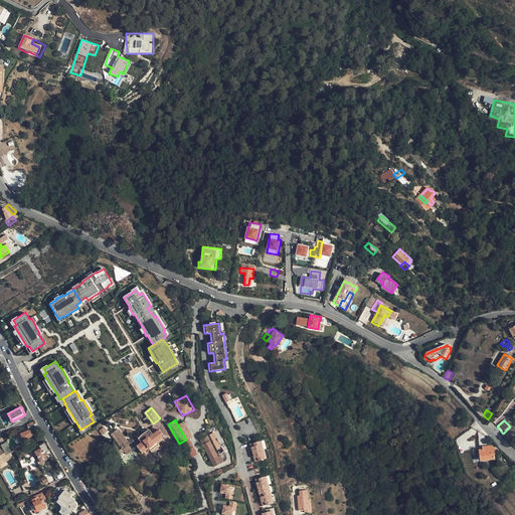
[(183,423),(178,425),(186,440),(191,437),(183,423)]
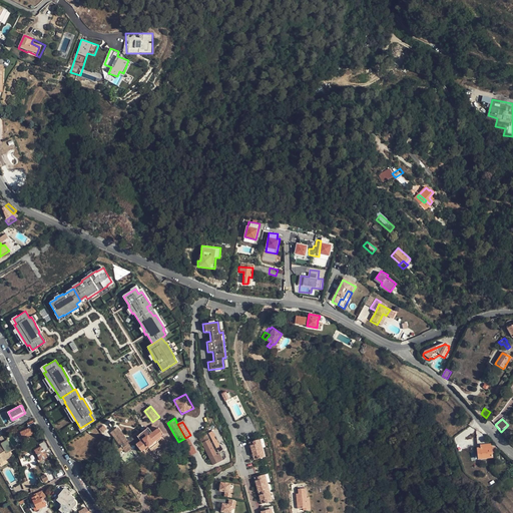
[(35,434),(32,428),(35,427),(34,423),(27,425),(29,429),(20,432),(23,439),(35,434)]
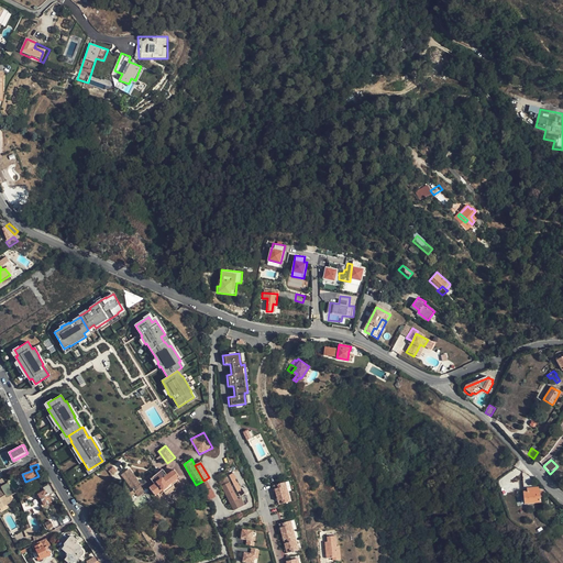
[(134,493),(135,492),(141,487),(142,487),(129,468),(121,474),(134,493)]
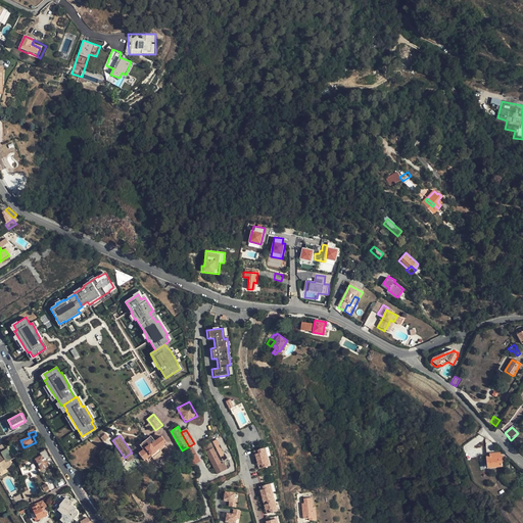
[(160,448),(168,443),(161,436),(155,441),(151,436),(140,444),(144,449),(139,454),(144,461),(152,456),(153,458),(161,450),(160,448)]
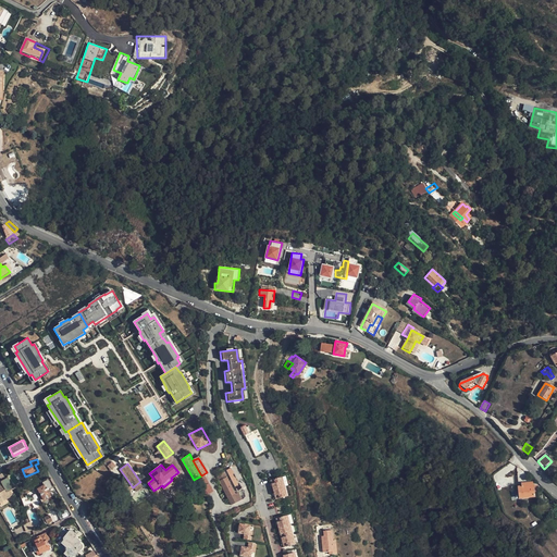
[(248,485),(237,465),(226,470),(236,491),(248,485)]
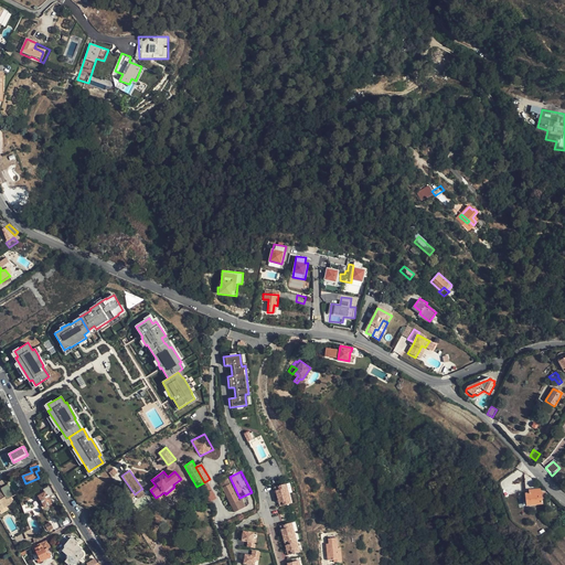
[(245,507),(242,500),(238,501),(227,479),(220,482),(234,512),(245,507)]
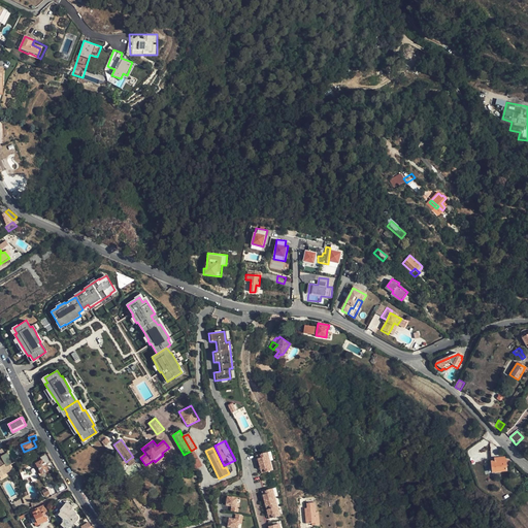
[(194,450),(185,455),(195,472),(203,467),(194,450)]
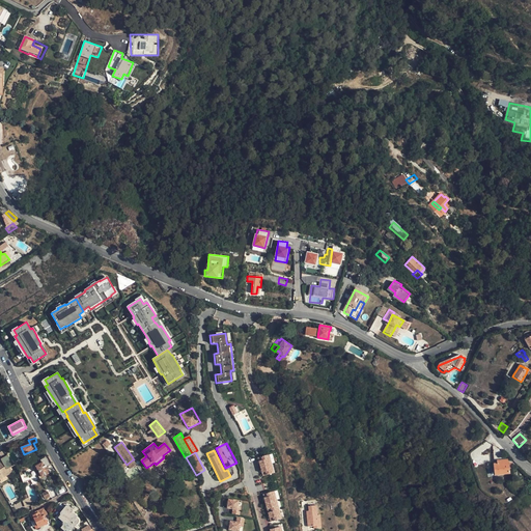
[(48,471),(44,464),(49,462),(45,454),(39,457),(42,460),(36,464),(42,474),(48,471)]
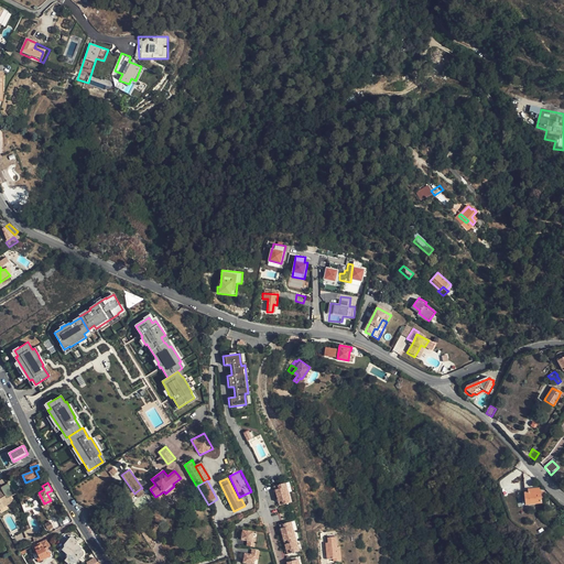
[(286,488),(285,483),(275,486),(278,496),(290,492),(289,487),(286,488)]
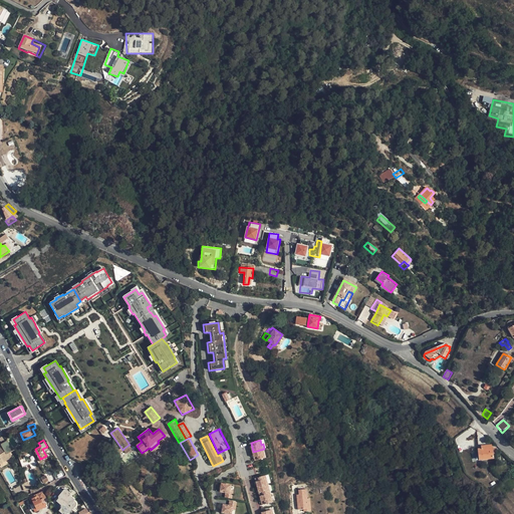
[(12,452),(16,450),(9,442),(5,444),(4,443),(0,445),(0,451),(1,455),(4,462),(14,456),(12,452)]
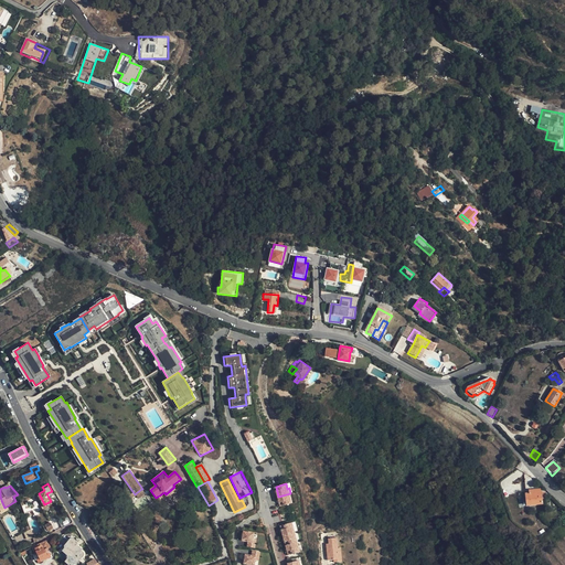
[(291,498),(290,493),(278,497),(281,507),(291,503),(289,499),(291,498)]
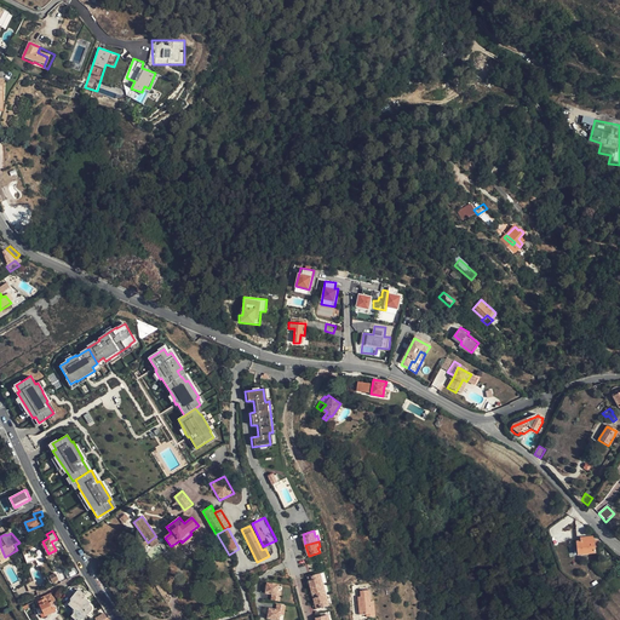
[(595,554),(593,541),(577,544),(578,556),(595,554)]
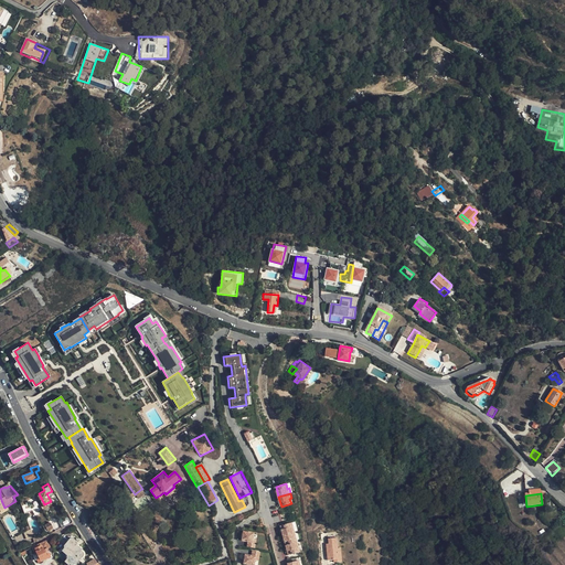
[(72,521),(68,514),(59,520),(62,528),(72,521)]
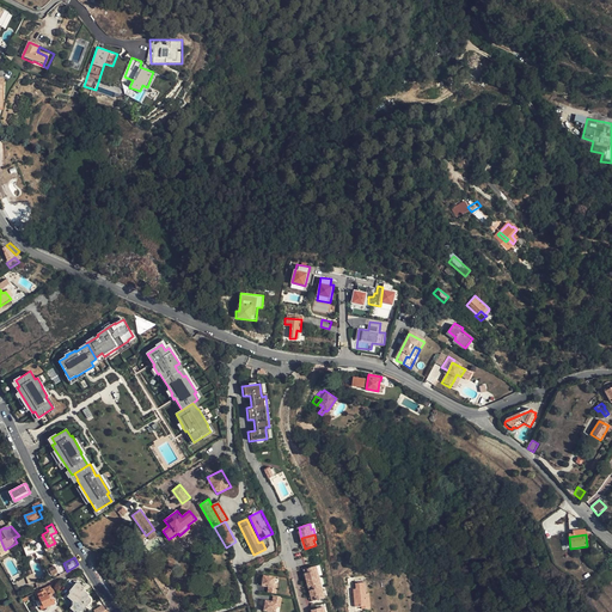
[(60,569),(56,563),(48,568),(51,574),(60,569)]
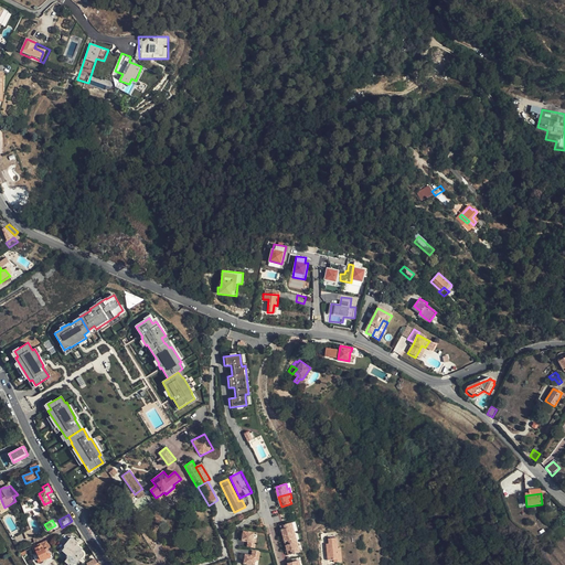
[(291,528),(290,523),(280,525),(284,535),(295,532),(294,528),(291,528)]
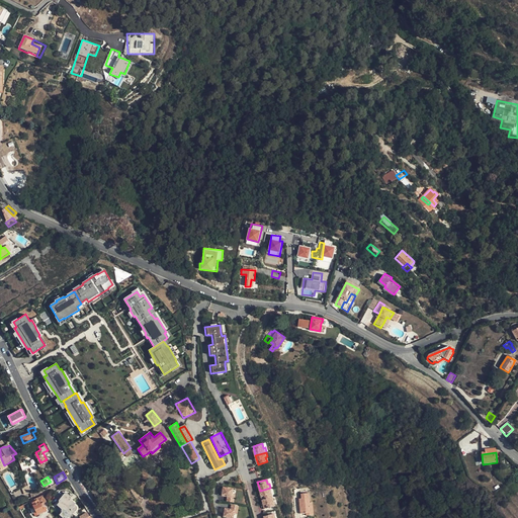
[(24,496),(31,493),(28,486),(21,488),(24,496)]
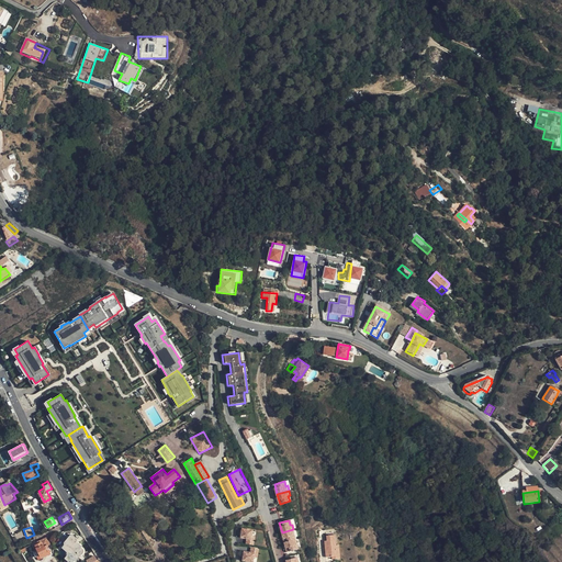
[(256,530),(245,528),(243,538),(249,539),(254,540),(256,530)]
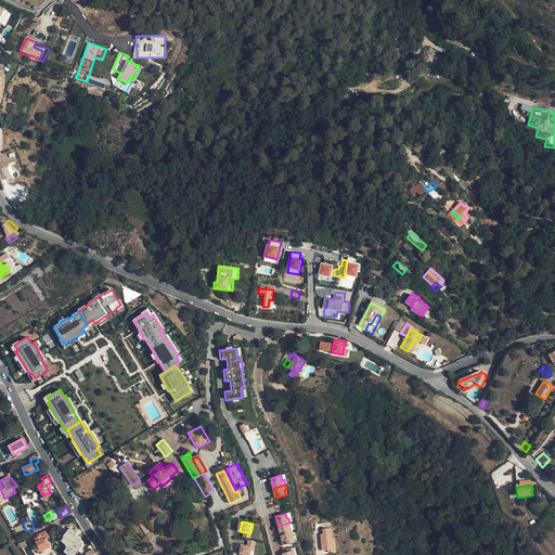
[(291,528),(289,523),(279,526),(281,536),(291,533),(289,528),(291,528)]
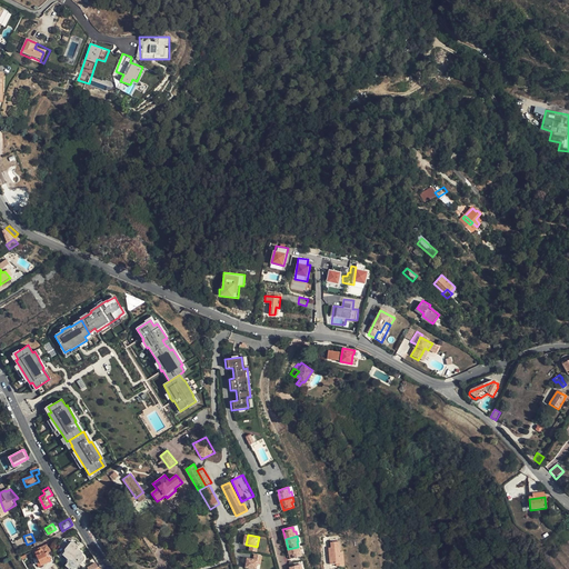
[(73,542),(71,542),(63,551),(65,553),(70,558),(67,561),(67,565),(72,568),(76,568),(83,560),(83,556),(81,555),(82,552),(78,549),(78,546),(73,542)]
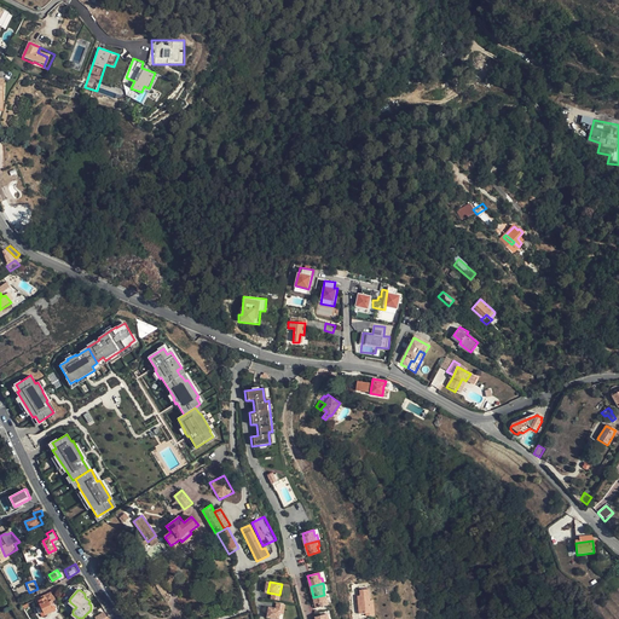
[(50,593),(42,596),(45,601),(38,606),(44,617),(51,613),(50,611),(53,608),(51,602),(55,601),(50,593)]
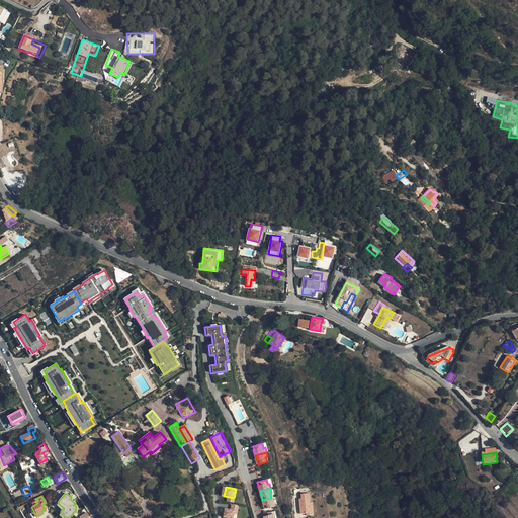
[(274,501),(273,497),(271,498),(262,500),(264,509),(273,506),(272,502),(274,501)]
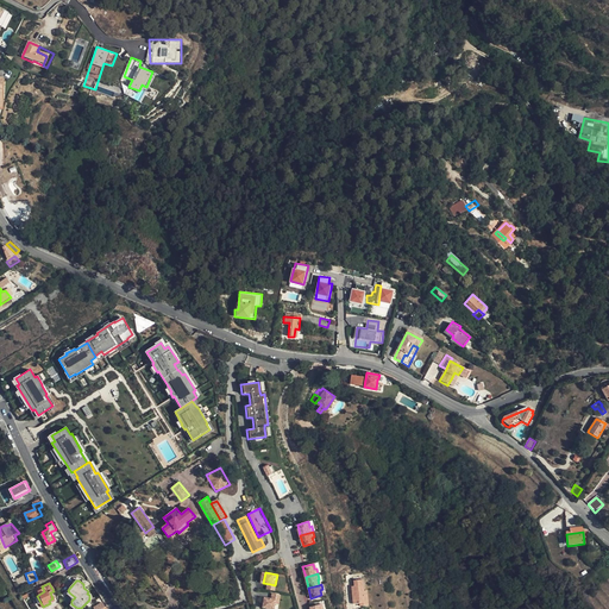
[(345,608),(351,607),(356,606),(355,595),(353,584),(345,585),(345,590),(343,590),(344,596),(346,596),(346,601),(344,601),(345,608)]
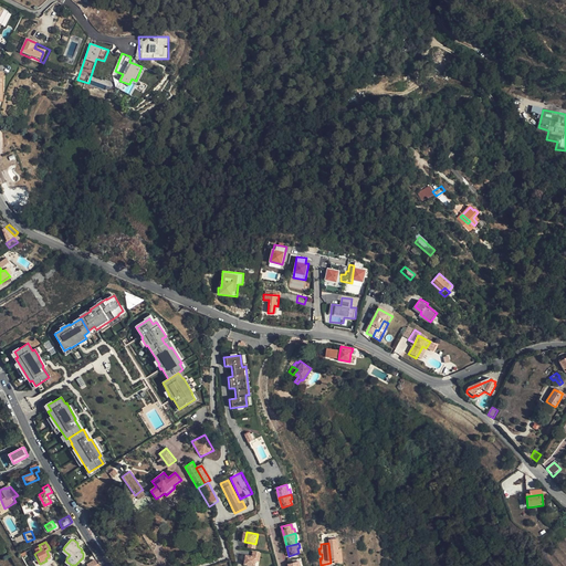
[(70,555),(64,551),(61,554),(64,556),(64,564),(64,565),(65,565),(74,565),(75,565),(72,565),(66,562),(66,558),(70,555)]
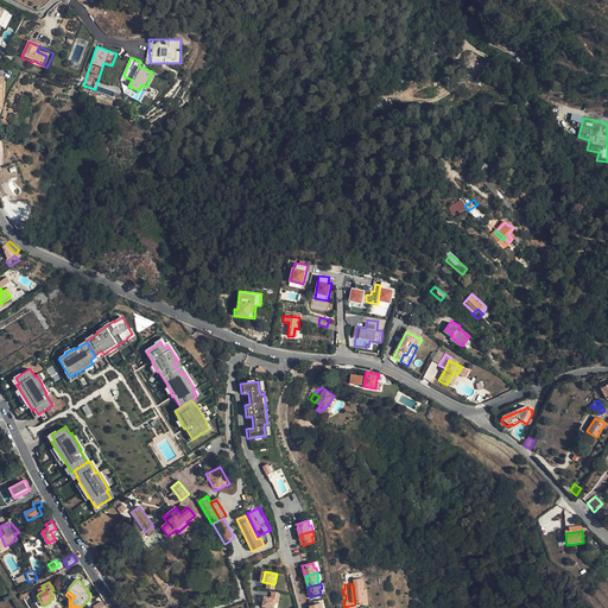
[(273,599),(267,597),(265,607),(268,607),(277,607),(279,599),(273,599)]
